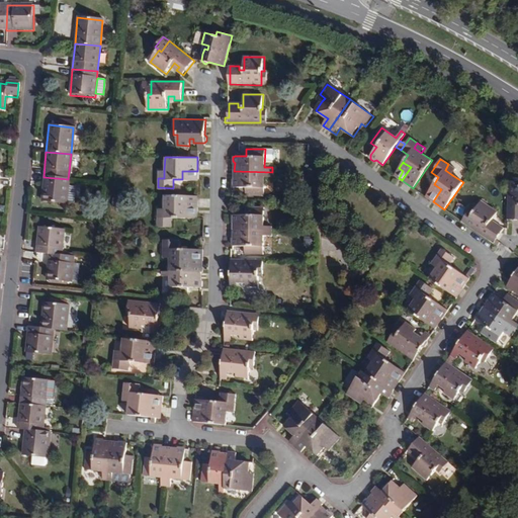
[(455,169),(448,164),(445,170),(452,175),(455,169)]
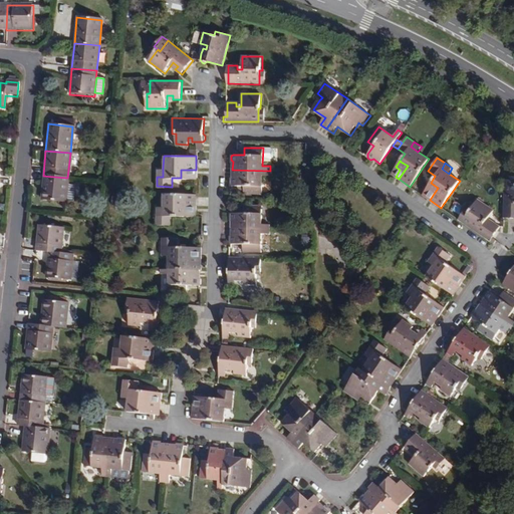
[(400,170),(396,167),(392,174),(396,177),(400,170)]
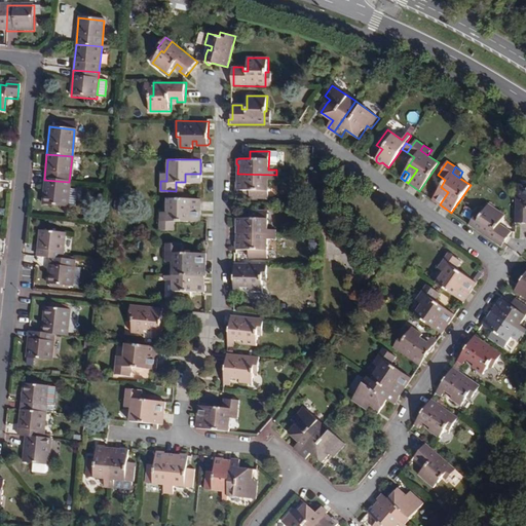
[(200,178),(200,174),(185,174),(185,182),(193,182),(192,177),(200,178)]
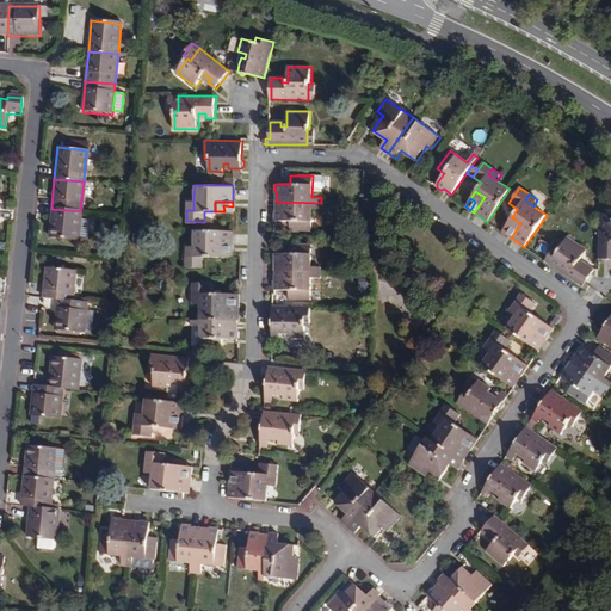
[(321,203),(276,202),(276,211),(273,213),(273,218),(276,221),(290,222),(290,230),(312,230),(312,209),(321,209),(321,203)]
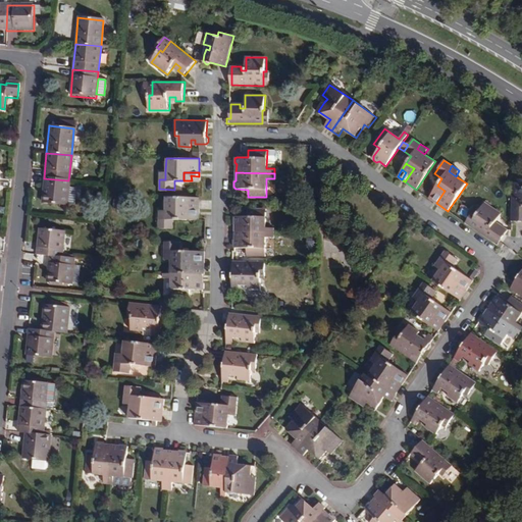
[(66,207),(68,180),(44,178),(41,204),(66,207)]
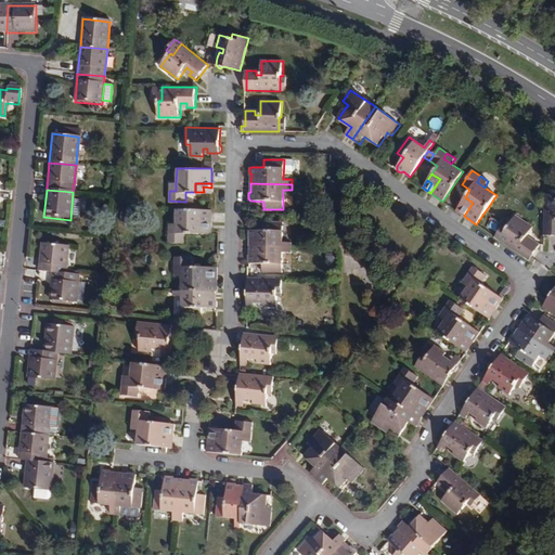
[(473,203),(465,197),(461,204),(465,206),(460,214),(464,216),(473,203)]
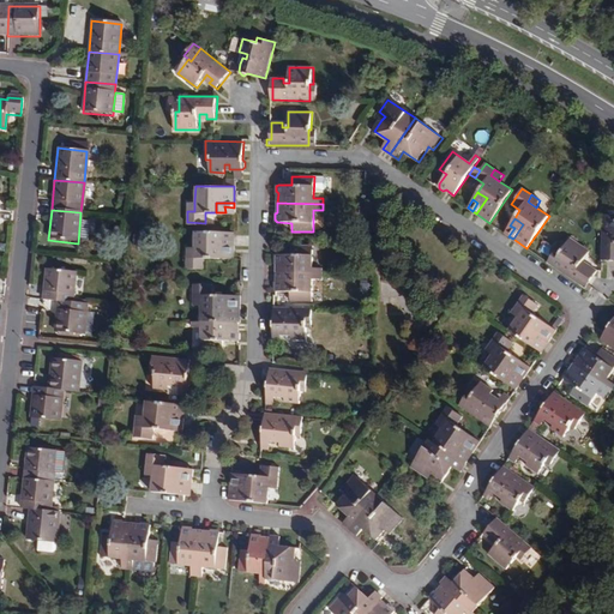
[(79,239),(86,240),(90,222),(84,221),(79,239)]
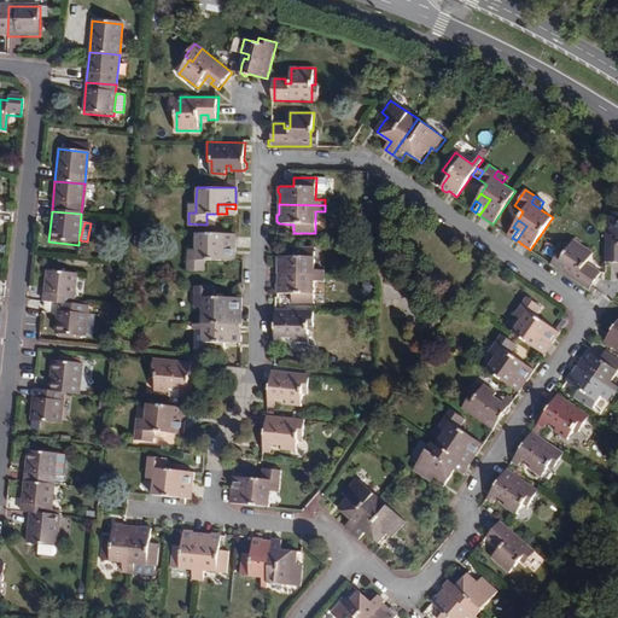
[(617,225),(606,225),(605,262),(617,262),(617,225)]
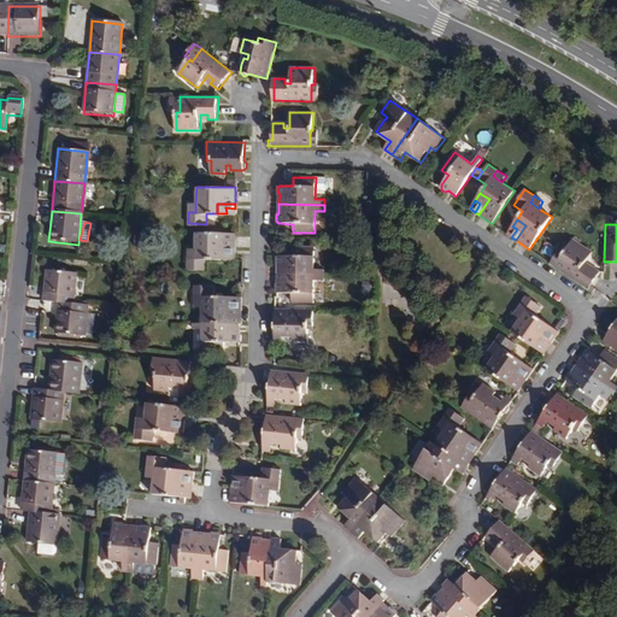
[(506,234),(511,238),(517,229),(512,227),(506,234)]
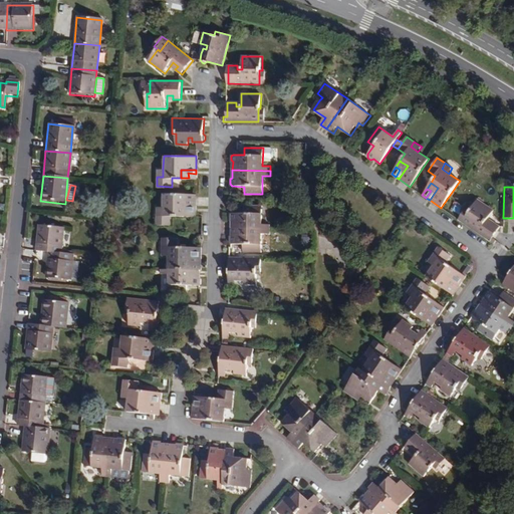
[(172,215),(180,215),(180,207),(195,207),(195,194),(163,193),(163,206),(162,215),(156,215),(156,224),(172,224),(172,215)]
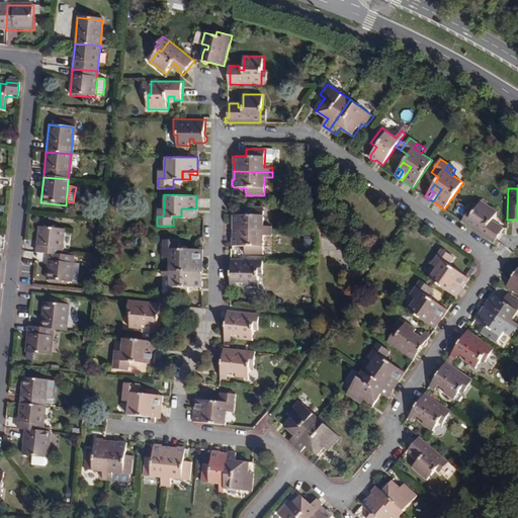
[(475,214),(467,225),(493,244),(503,228),(497,224),(494,227),(489,223),(491,220),(497,211),(481,200),(475,208),(471,205),(468,210),(475,214)]
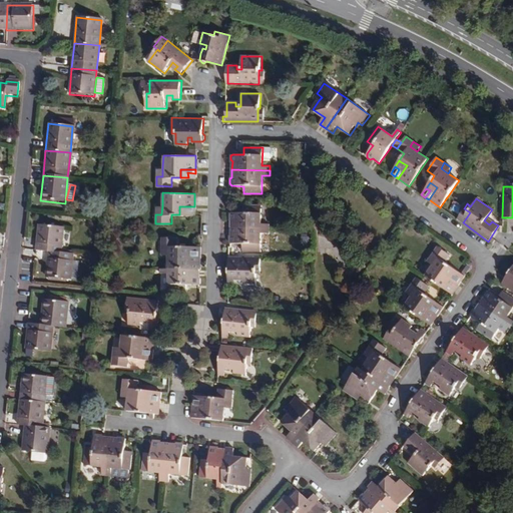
[(230,227),(268,227),(268,222),(261,222),(261,204),(242,204),(242,211),(230,210),(229,212),(229,216),(230,218),(230,227)]
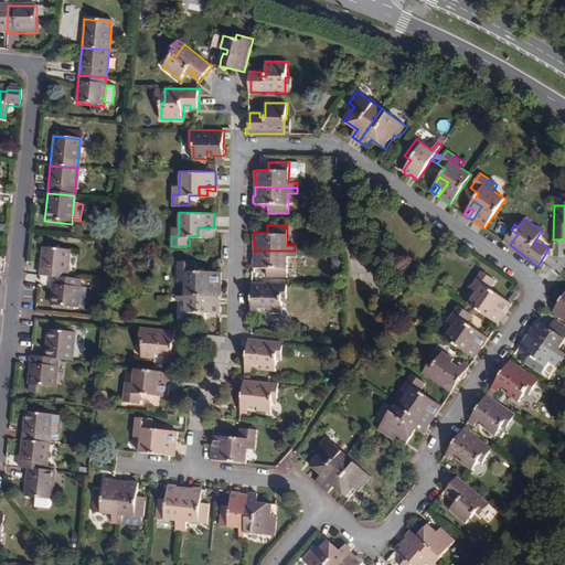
[(198,227),(198,236),(206,237),(206,232),(214,232),(214,227),(198,227)]
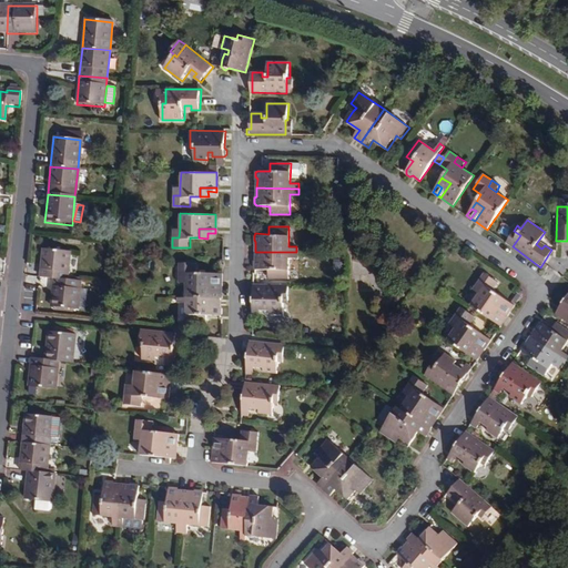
[(520,235),(514,231),(506,243),(513,246),(520,235)]
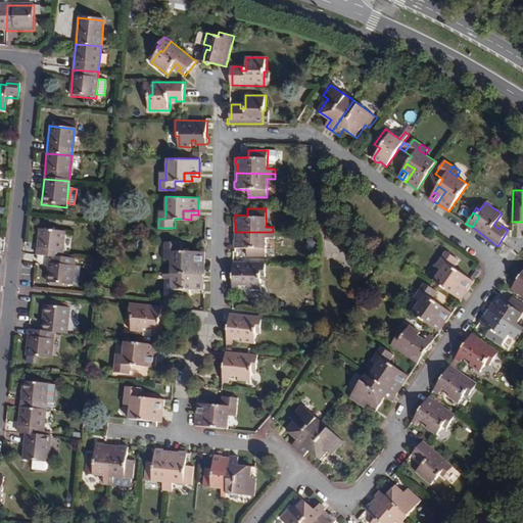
[(37,256),(50,257),(61,259),(64,232),(39,230),(37,256)]
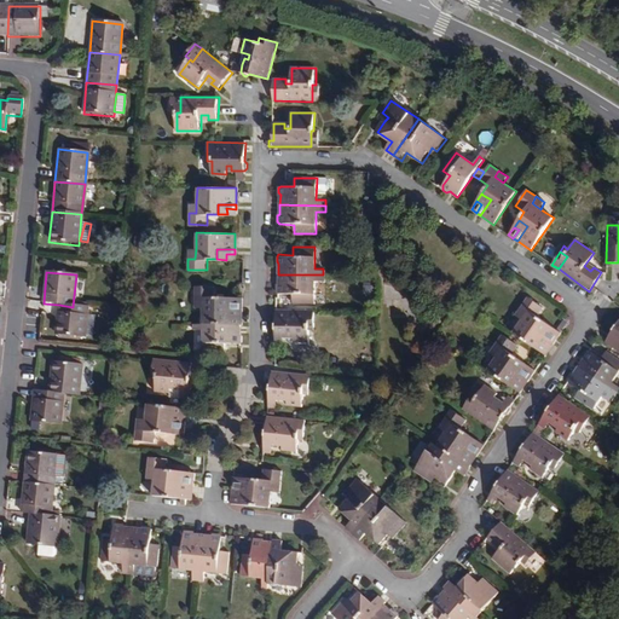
[(323,282),(323,275),(278,275),(277,284),(276,285),(276,290),(278,293),(293,294),(291,302),(313,302),(313,282),(323,282)]
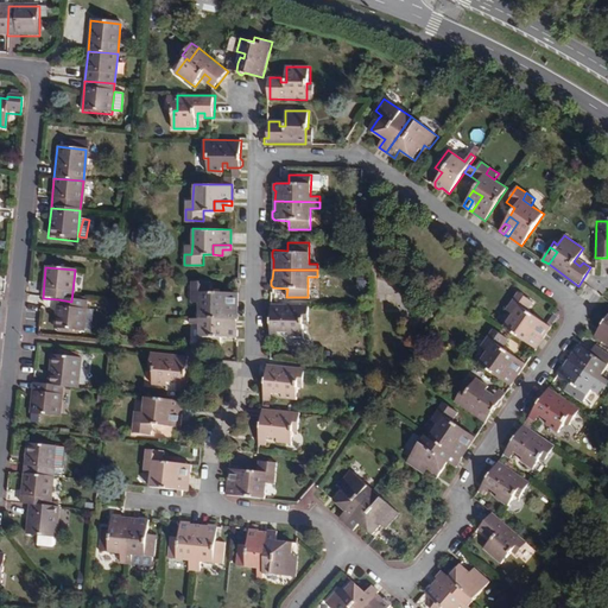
[(198,302),(197,316),(235,317),(238,317),(238,302),(220,302),(220,291),(209,291),(209,280),(191,280),(191,290),(198,290),(198,302)]
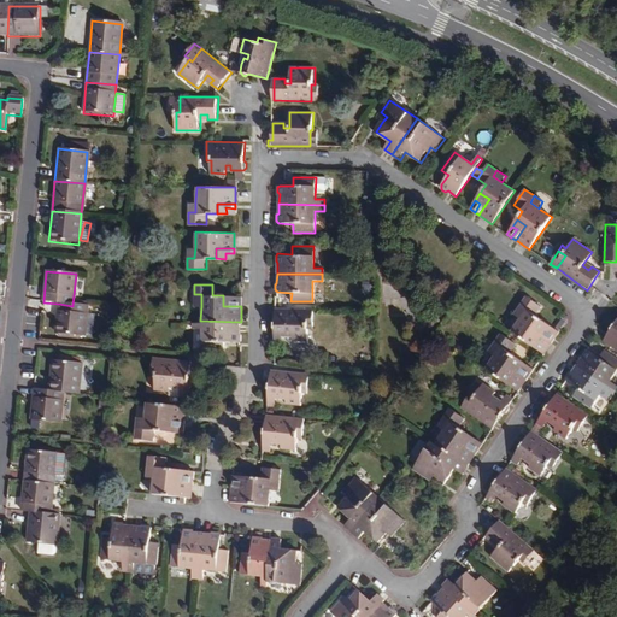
[(241,301),(231,303),(233,295),(223,295),(223,306),(241,306),(241,301)]
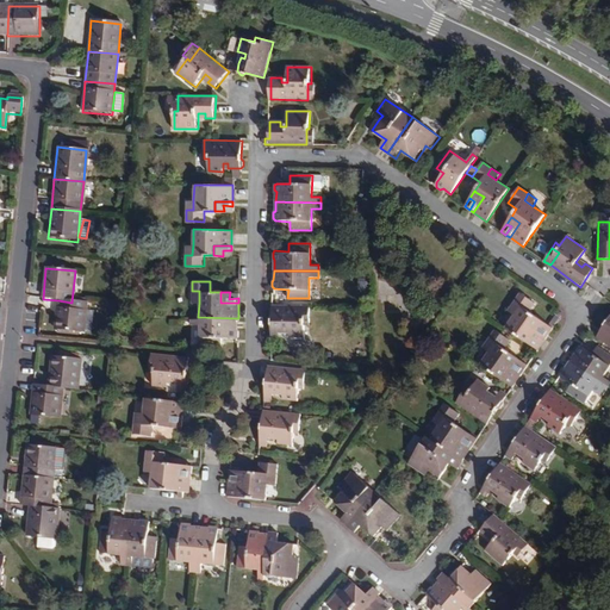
[(536,350),(545,338),(530,328),(536,319),(528,313),(534,304),(520,293),(514,303),(520,307),(512,316),(504,329),(536,350)]
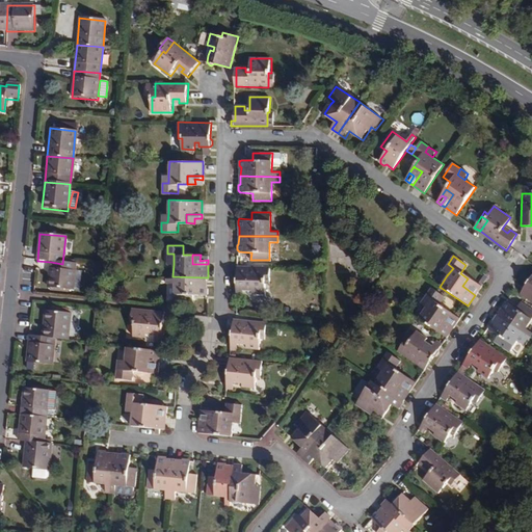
[(62,264),(51,262),(48,289),(51,289),(51,293),(69,295),(69,291),(73,292),(75,272),(75,265),(62,264)]
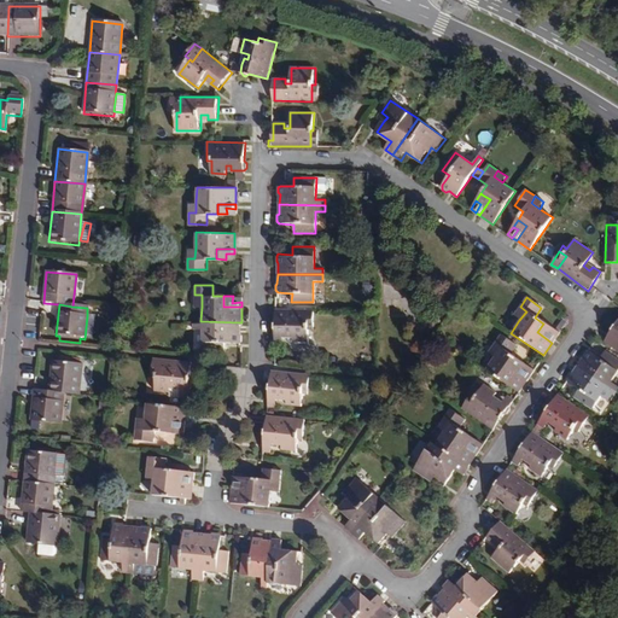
[(513,316),(519,320),(526,312),(520,307),(513,316)]
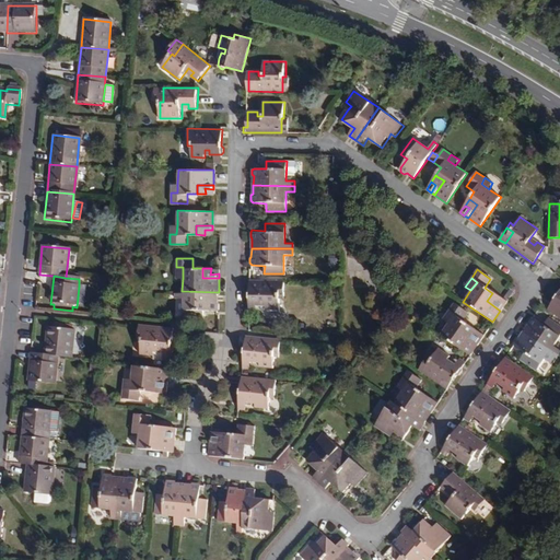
[(266,302),(265,306),(266,310),(278,310),(278,299),(282,299),(283,280),(249,280),(249,295),(247,299),(247,303),(249,305),(255,305),(261,306),(261,302),(266,302)]
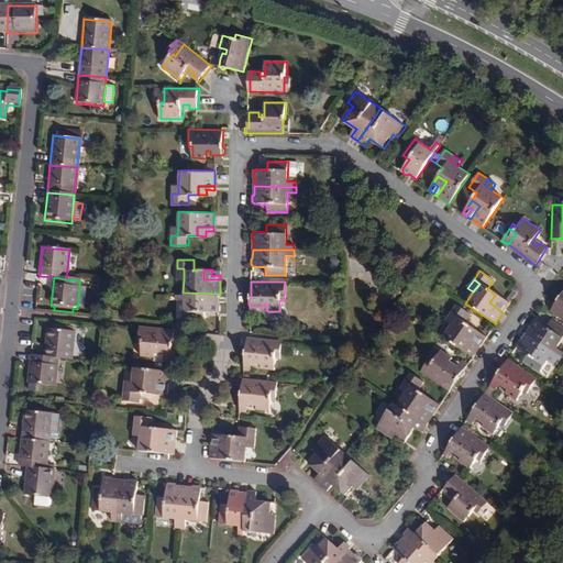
[(87,289),(79,288),(77,309),(85,309),(87,289)]
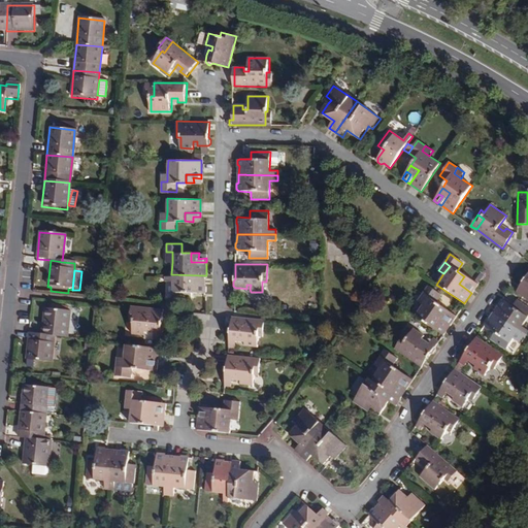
[(527,272),(515,291),(527,300),(527,272)]
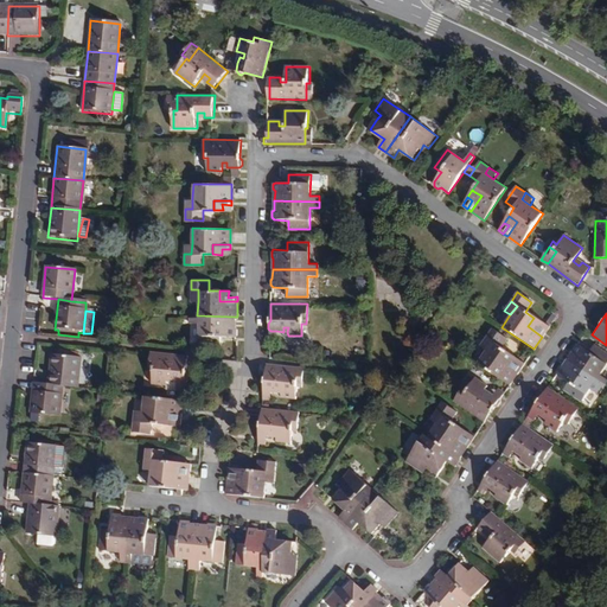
[(235,317),(197,315),(190,315),(190,323),(199,323),(199,343),(219,344),(219,334),(234,336),(236,334),(237,328),(235,326),(235,317)]
